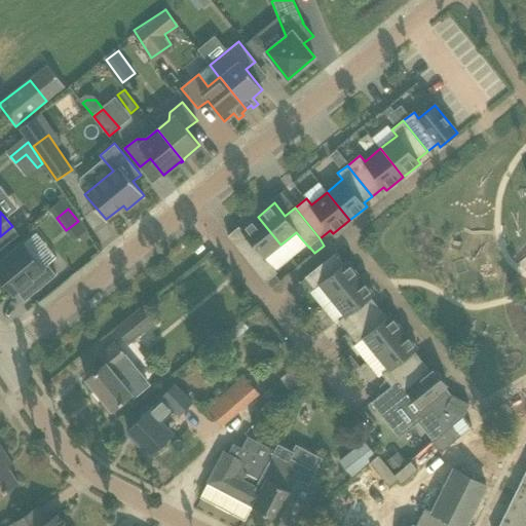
[(280,245),(258,217),(241,229),(239,226),(228,235),(265,282),(267,282),(272,288),(280,280),(275,274),(277,272),(265,257),(280,245)]
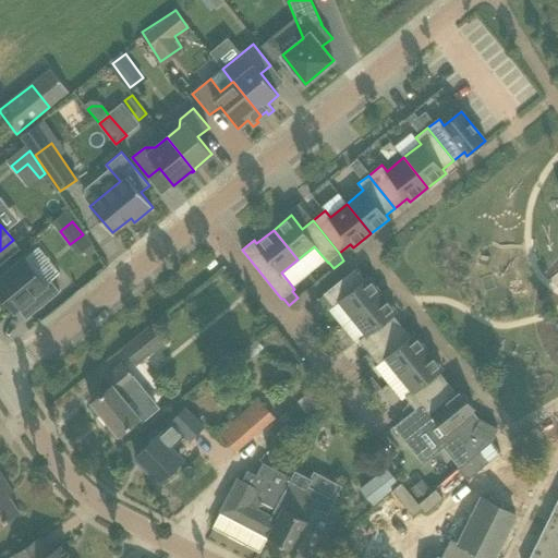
[(25,257),(0,278),(0,300),(2,299),(13,312),(17,308),(26,318),(60,291),(50,279),(46,283),(25,257)]
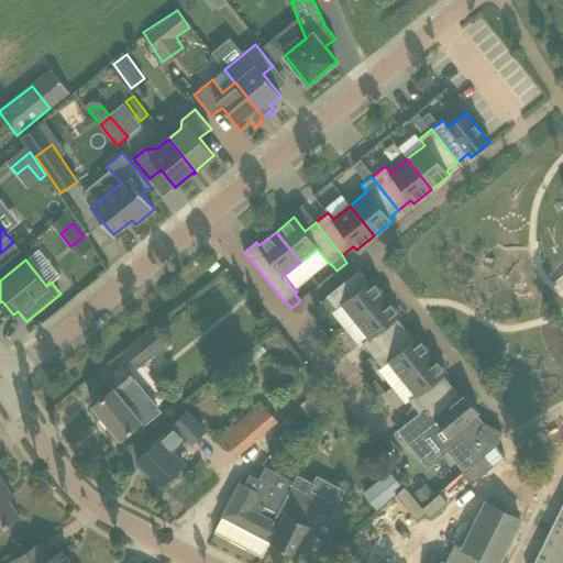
[(367,282),(359,271),(326,297),(335,310),(342,305),(356,321),(386,297),(372,279),(367,282)]
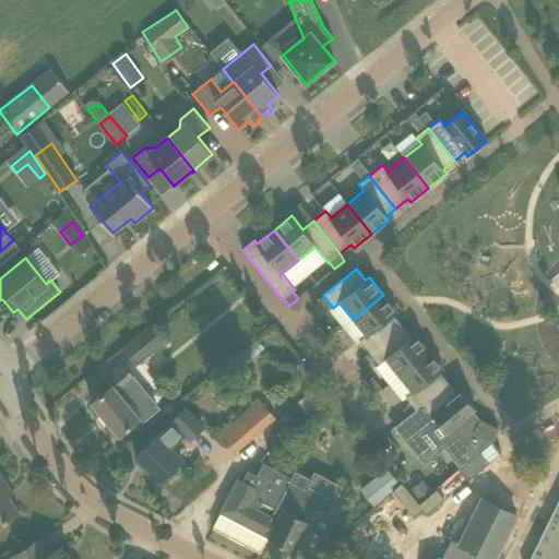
[(397,313),(383,295),(354,319),(367,335),(360,341),(370,353),(403,326),(394,316),(397,313)]
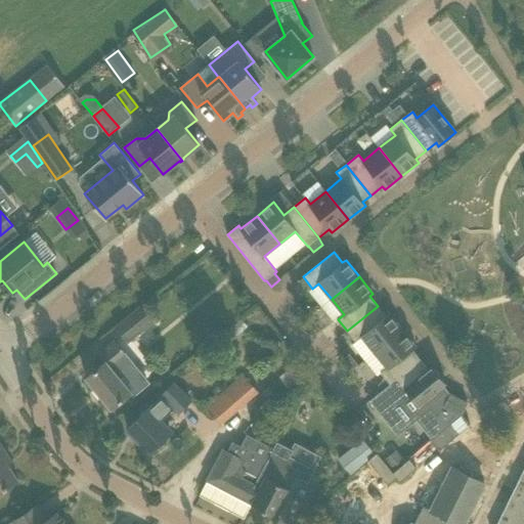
[(141,305),(115,326),(129,343),(155,322),(141,305)]
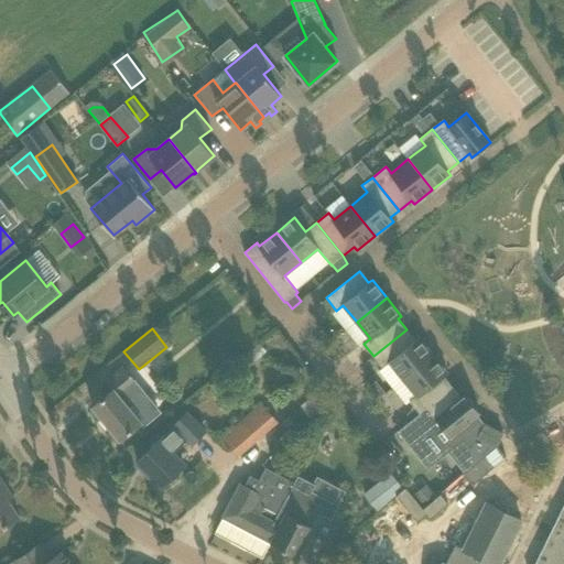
[(415,340),(407,329),(373,356),(383,368),(390,362),(403,379),(433,355),(419,337),(415,340)]
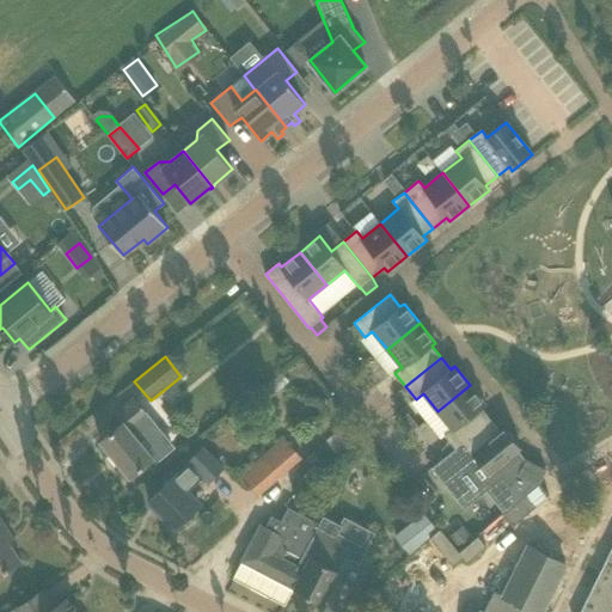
[(487,405),(470,385),(438,411),(452,430),(445,436),(456,450),(491,420),(482,409),(487,405)]
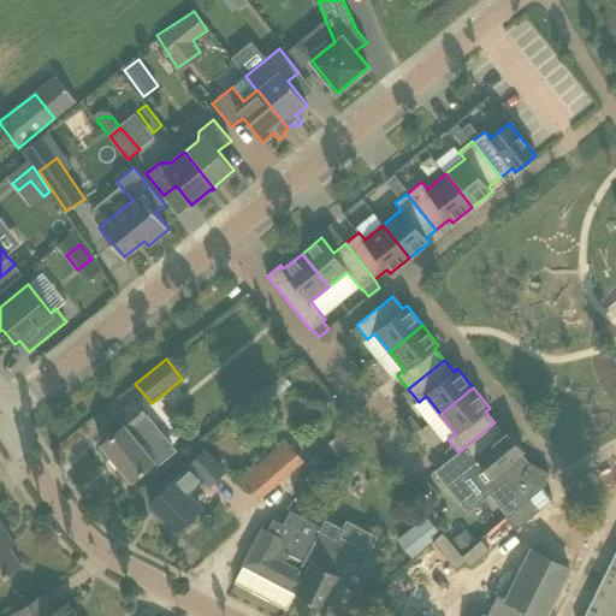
[(124,426),(101,444),(131,481),(154,462),(154,461),(169,450),(144,420),(148,416),(135,400),(116,415),(124,426)]
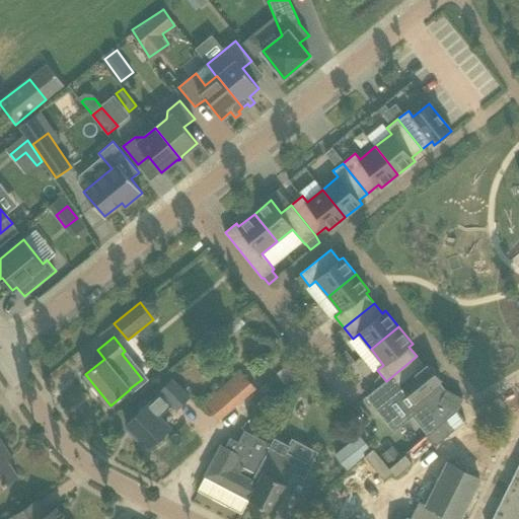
[(425,366),(417,356),(386,381),(370,394),(380,408),(396,395),(414,417),(426,405),(433,414),(440,402),(446,390),(440,382),(442,380),(428,363),(425,366)]
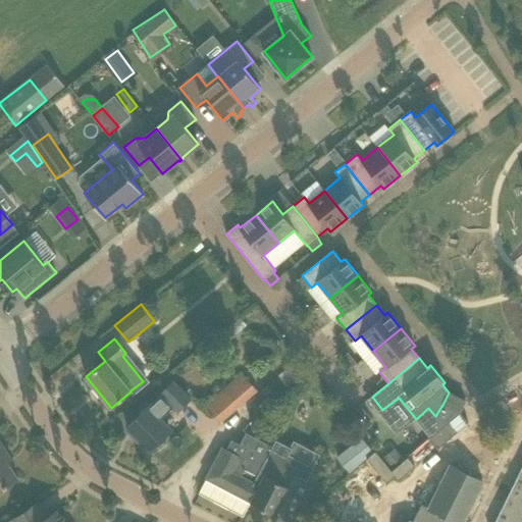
[(258,390),(251,382),(242,372),(205,404),(220,423),(258,390)]
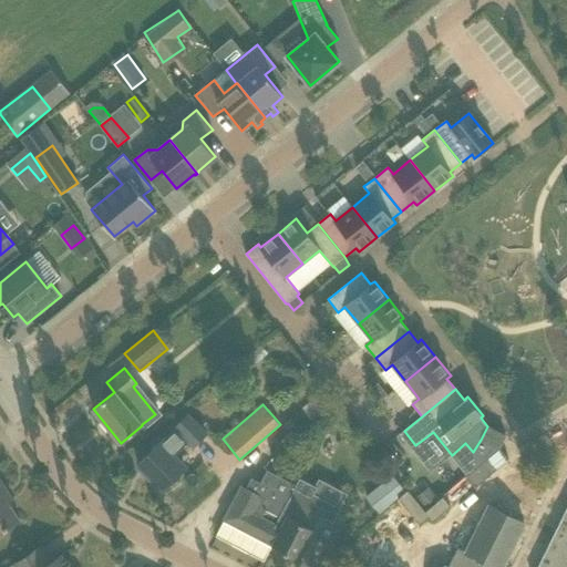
[(161,442),(137,464),(163,490),(185,467),(173,454),(187,441),(194,446),(207,434),(188,415),(175,428),(176,429),(161,443),(161,442)]
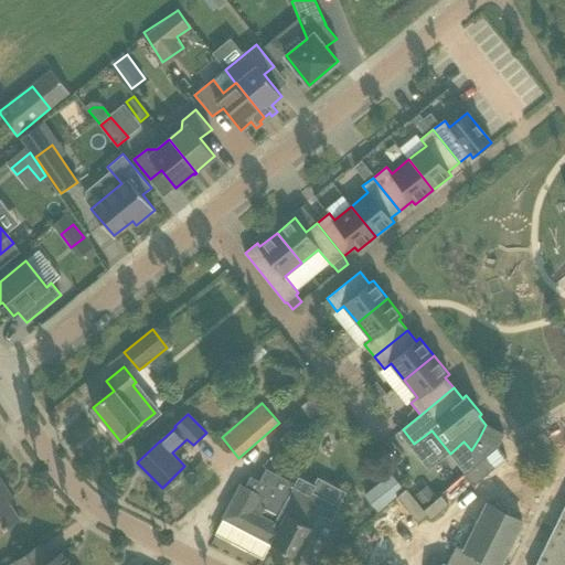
[(497,447),(503,435),(486,425),(479,438),(497,447)]
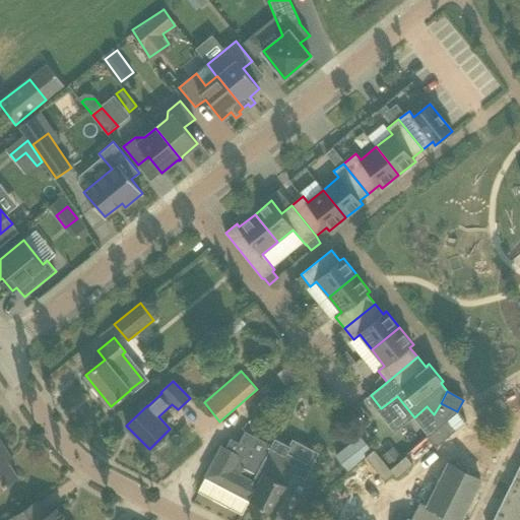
[(458,411),(457,411),(429,437),(428,438),(435,447),(466,420),(458,411)]
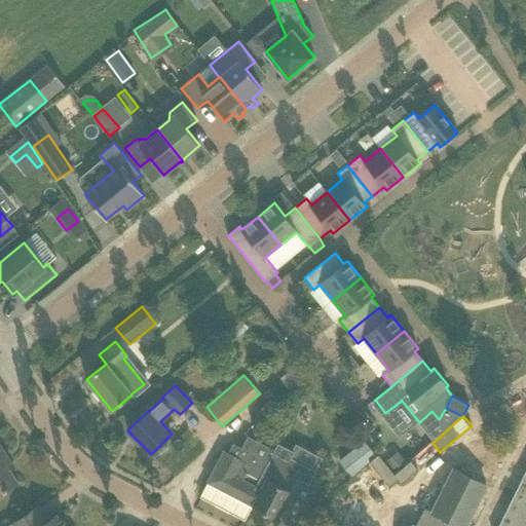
[(225,451),(208,483),(253,505),(260,492),(254,489),(257,484),(245,477),(248,472),(260,479),(267,463),(268,464),(275,451),(275,450),(256,440),(248,436),(241,448),(233,443),(228,453),(225,451)]
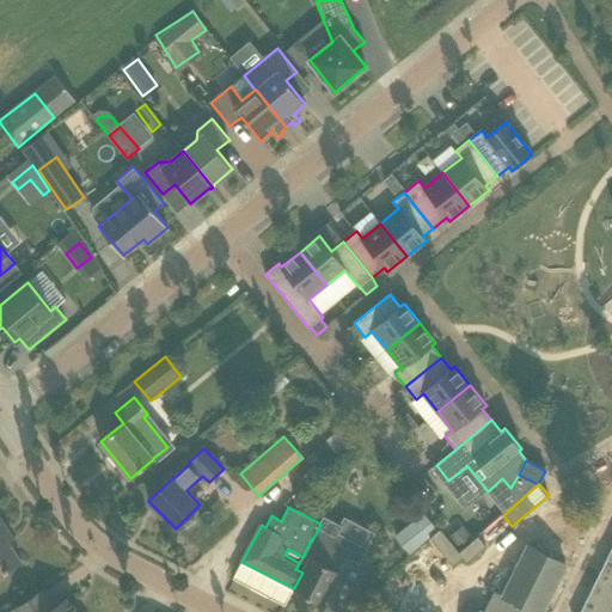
[(438,530),(424,512),(415,519),(429,536),(438,530)]
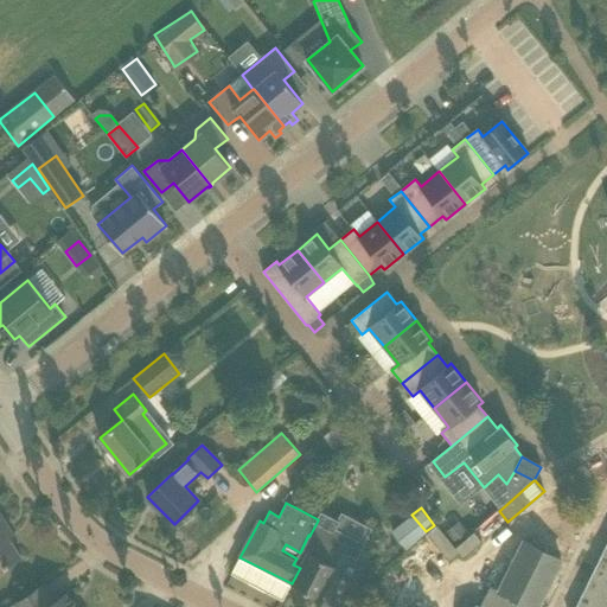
[(300,553),(296,558),(293,564),(300,568),(292,583),(292,585),(320,600),(331,579),(345,551),(359,558),(368,542),(338,528),(342,519),(323,510),(318,519),(318,521),(310,536),(308,535),(300,553)]
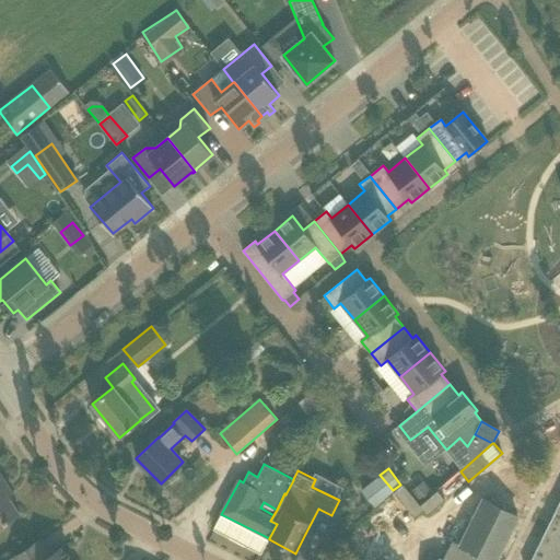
[(9,487),(0,474),(0,526),(20,513),(3,490),(9,487)]
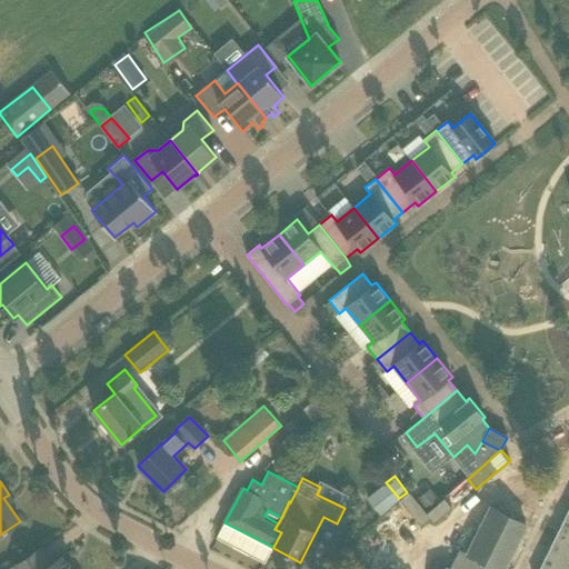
[(438,499),(429,489),(417,499),(426,509),(438,499)]
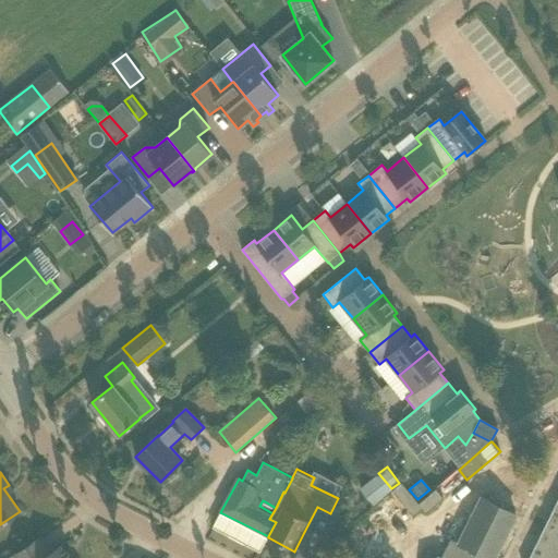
[(436,489),(419,504),(402,484),(393,490),(413,514),(422,508),(426,512),(443,497),(436,489)]
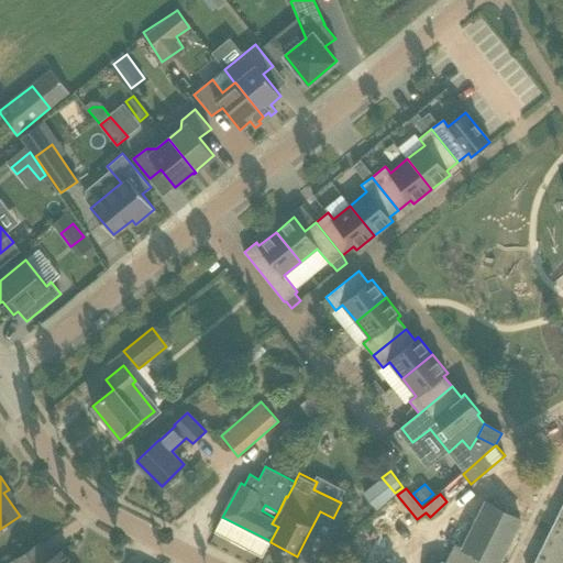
[(562,562),(562,503),(532,562),(505,562),(506,562),(499,560),(520,520),(486,503),(463,548),(454,543),(444,562),(562,562)]
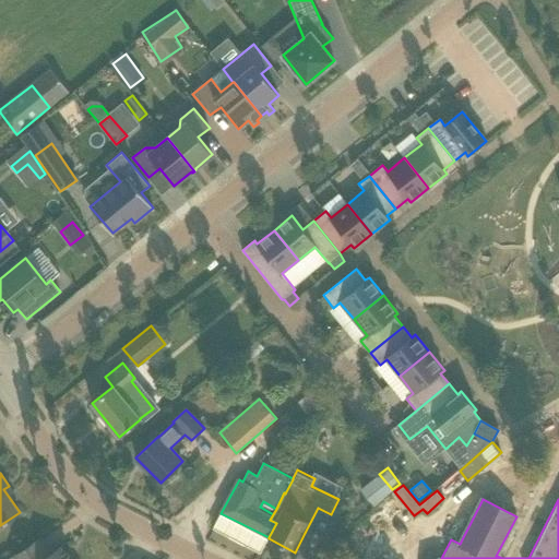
[(68,558),(60,548),(49,556),(39,540),(13,558),(68,558)]
